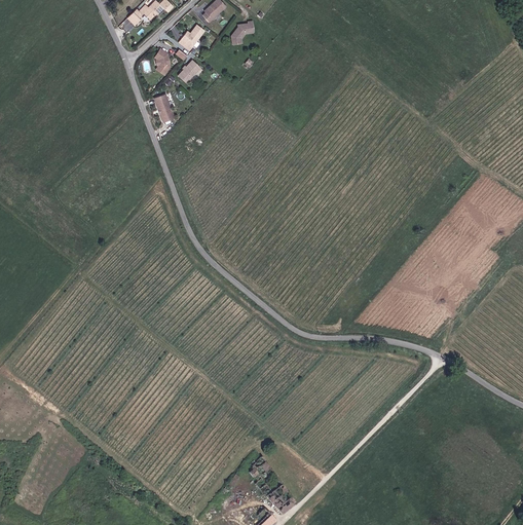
[(152,7),(149,4),(142,12),(145,14),(147,12),(154,20),(160,13),(161,14),(167,9),(172,13),(178,8),(170,0),(163,5),(159,0),(152,7)]
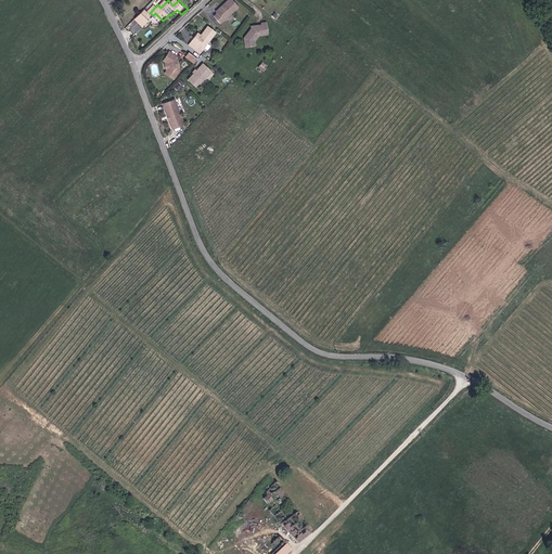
[(239,8),(231,0),(229,0),(216,12),(217,14),(214,17),(220,24),(239,8)]
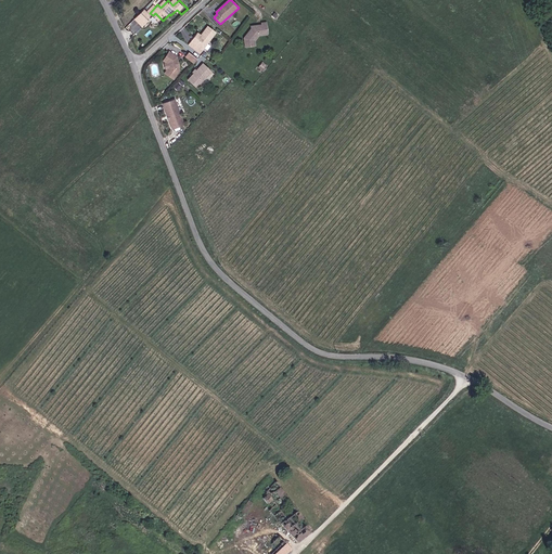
[(151,21),(143,13),(138,20),(145,27),(151,21)]
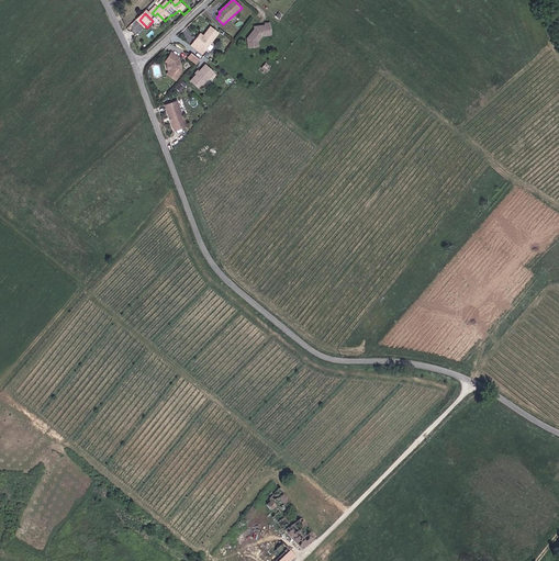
[(267,32),(270,32),(269,24),(265,24),(265,26),(256,27),(256,29),(255,30),(254,30),(246,40),(247,48),(258,47),(257,42),(261,37),(266,37),(266,34),(267,32)]
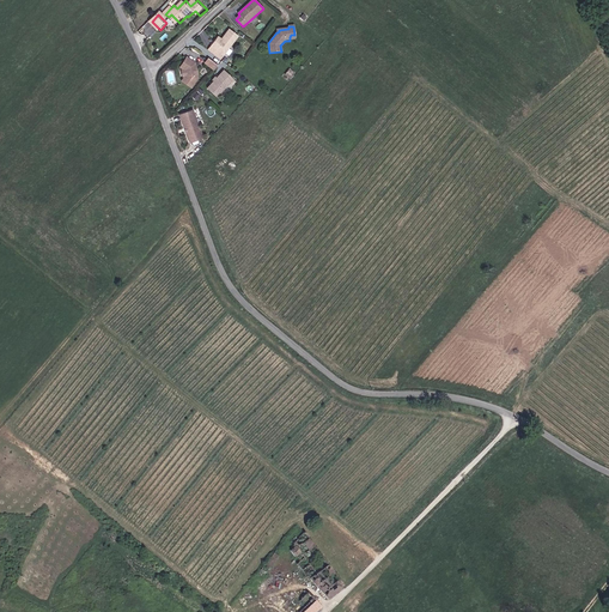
[(212,46),(225,55),(238,36),(230,29),(221,40),(218,37),(212,46)]
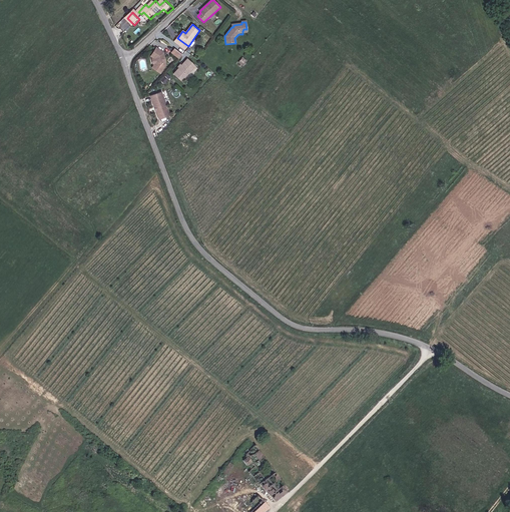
[(188,46),(177,38),(174,43),(184,51),(188,46)]
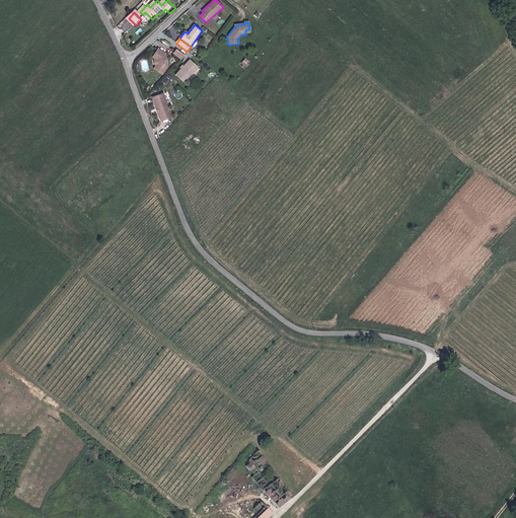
[(164,56),(163,54),(156,49),(151,58),(154,60),(155,64),(152,69),(160,75),(166,66),(165,64),(164,64),(163,56),(164,56)]
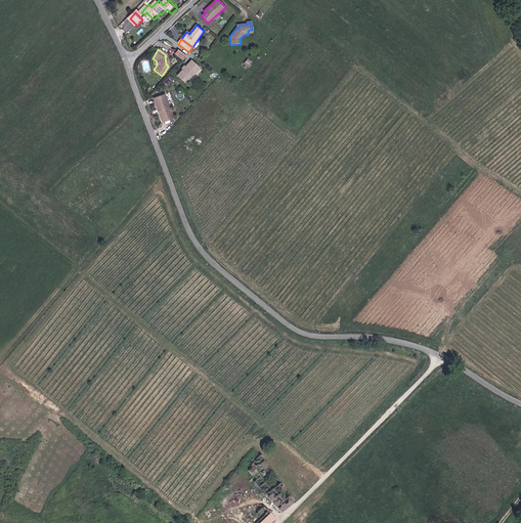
[(185,56),(177,50),(174,53),(182,59),(185,56)]
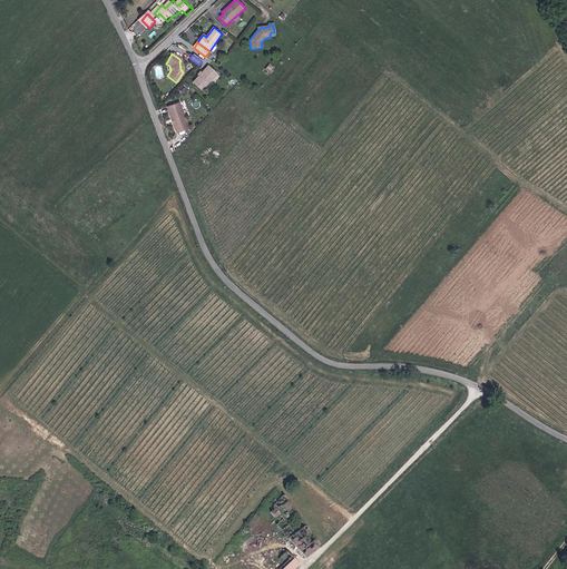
[(216,74),(207,66),(192,82),(201,91),(216,74)]
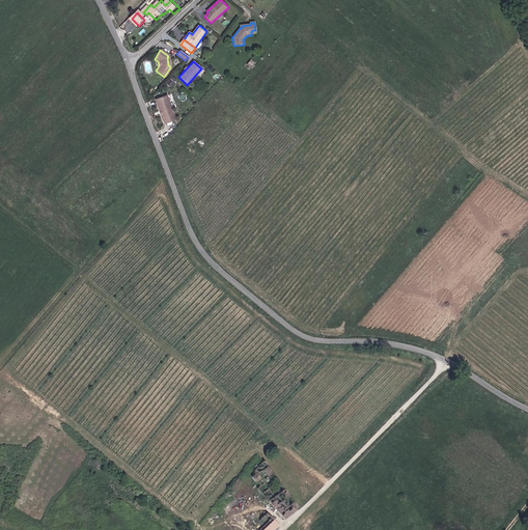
[(174,117),(166,94),(155,100),(164,121),(174,117)]
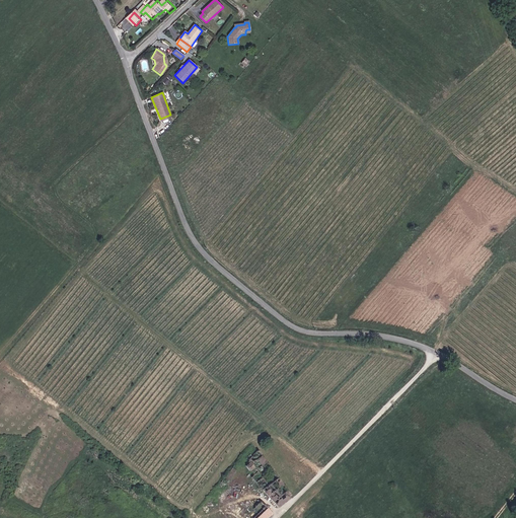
[(260,449),(249,458),(251,460),(246,463),(252,470),(267,458),(260,449)]
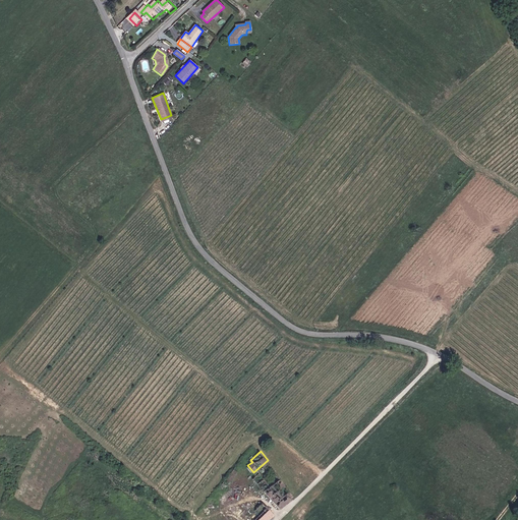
[(235,467),(228,477),(233,481),(241,471),(235,467)]
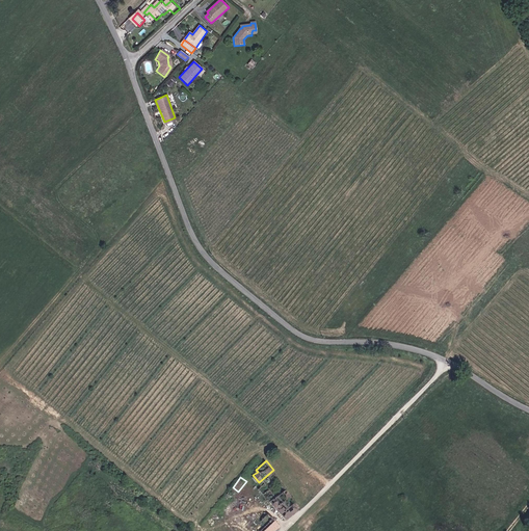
[(286,488),(270,501),(287,521),(299,508),(286,488)]
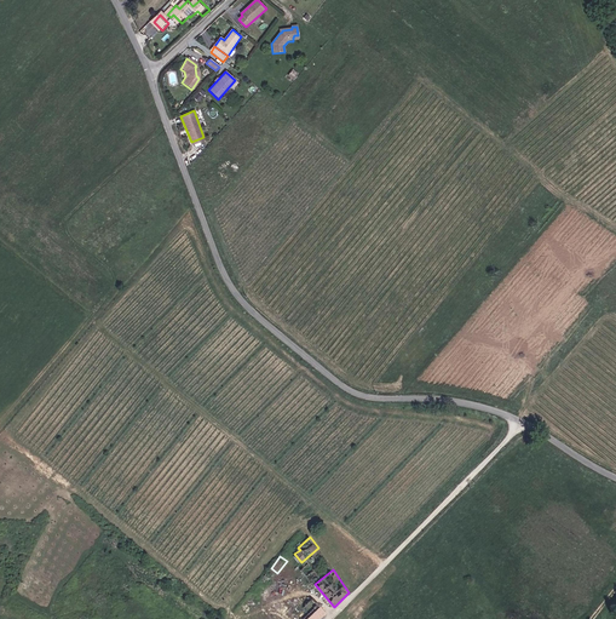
[(320,618),(326,614),(320,607),(306,618),(320,618)]
